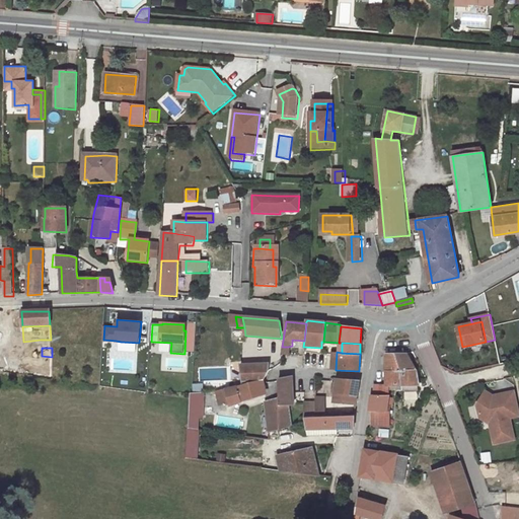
[(375,385),(375,395),(390,395),(391,385),(402,384),(397,353),(387,354),(387,384),(375,385)]
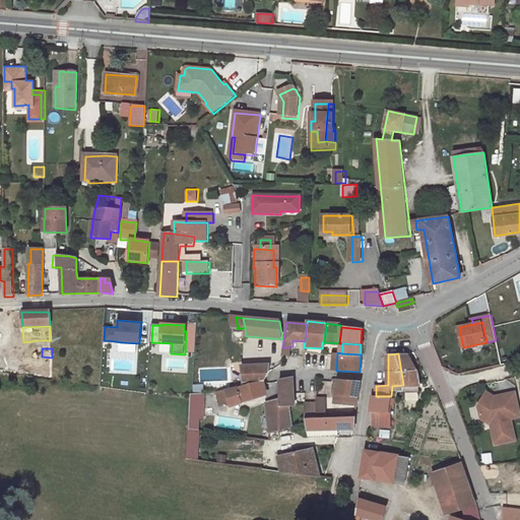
[(409,353),(398,353),(403,385),(403,392),(420,393),(420,384),(420,372),(409,353)]
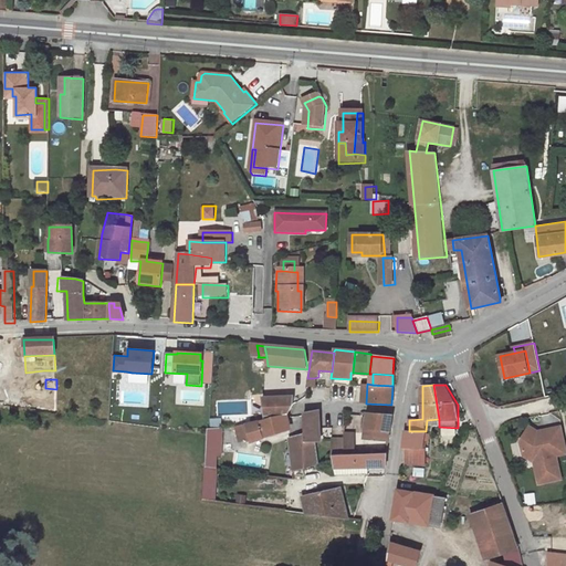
[(269,418),(286,416),(293,405),(294,397),(263,397),(264,419),(264,421),(269,420),(269,418)]
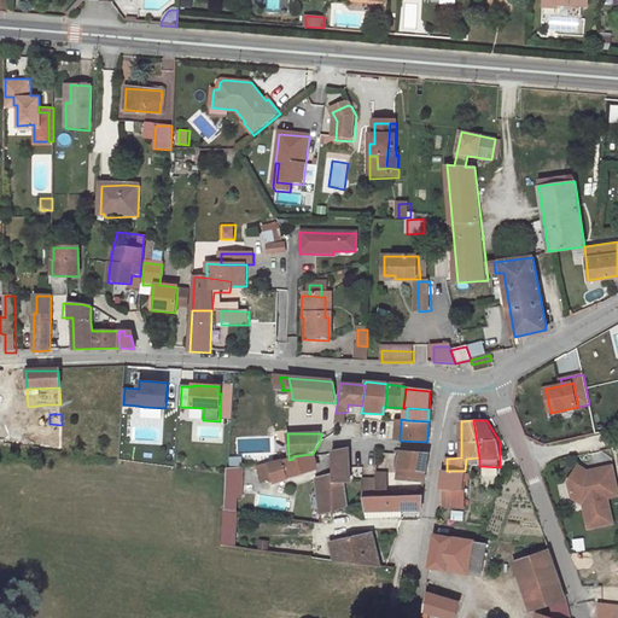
[(331,476),(333,476),(344,474),(349,474),(349,449),(345,449),(331,453),(331,476)]
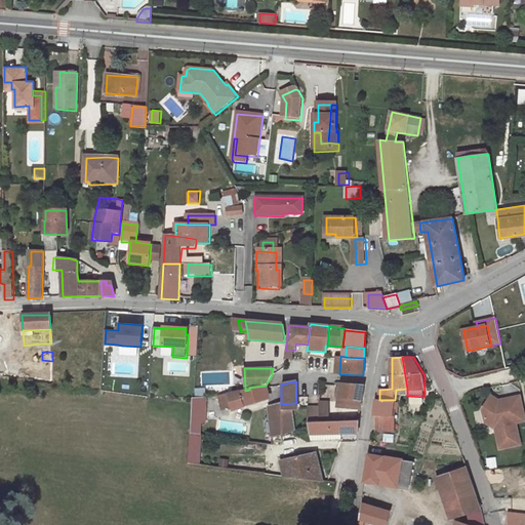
[(337,407),(361,409),(363,385),(340,382),(337,407)]
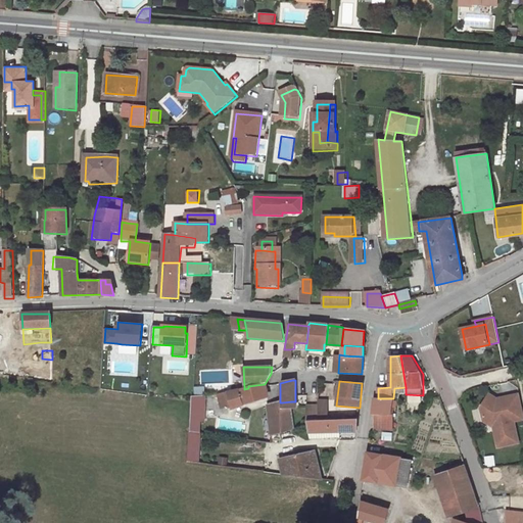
[(266,395),(265,384),(248,386),(248,388),(244,389),(244,387),(228,390),(228,392),(218,394),(221,409),(230,407),(231,410),(253,399),(266,395)]
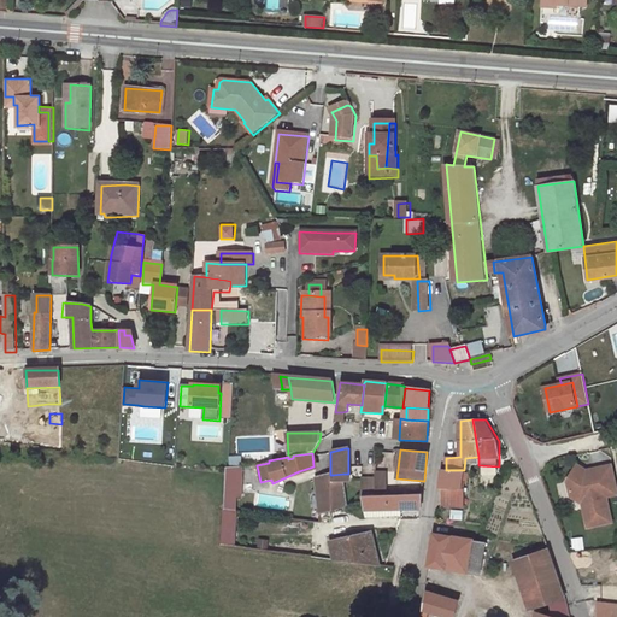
[(605,469),(595,471),(593,474),(588,471),(579,465),(569,481),(574,504),(583,501),(589,528),(613,522),(607,497),(611,497),(605,469)]
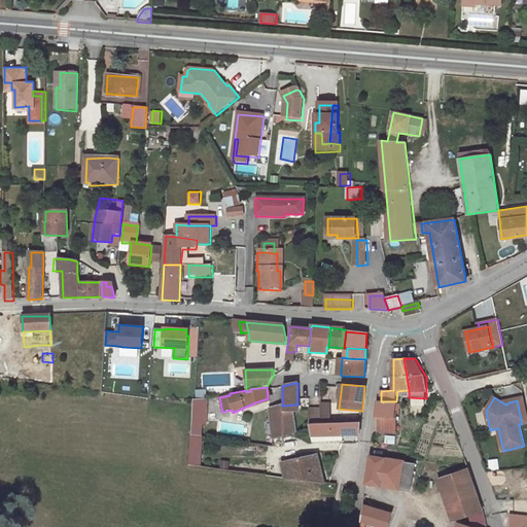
[(526,408),(525,397),(502,402),(506,405),(508,402),(517,400),(522,424),(526,422),(526,408)]
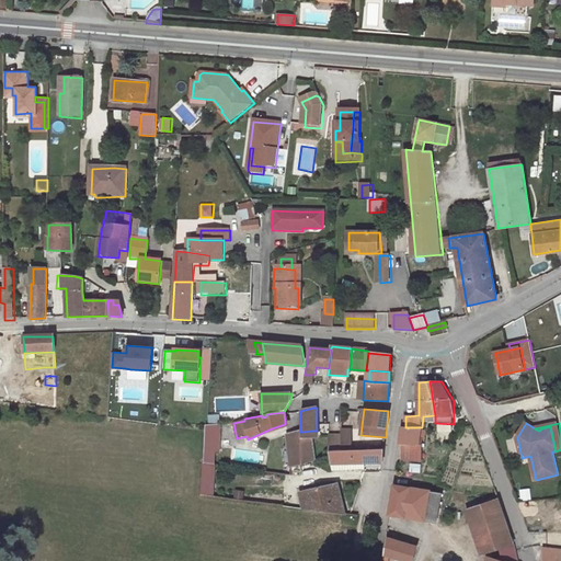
[(206,425),(206,432),(205,454),(219,451),(219,424),(206,425)]
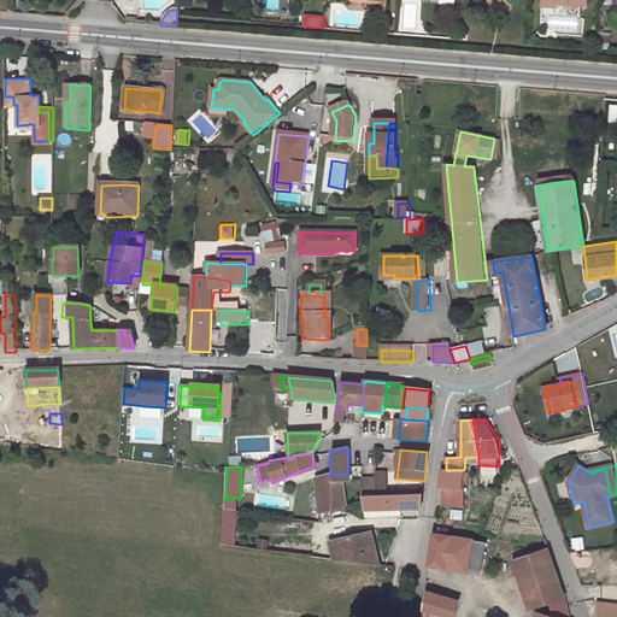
[(444,489),(460,489),(464,470),(446,470),(442,470),(440,489),(444,489)]
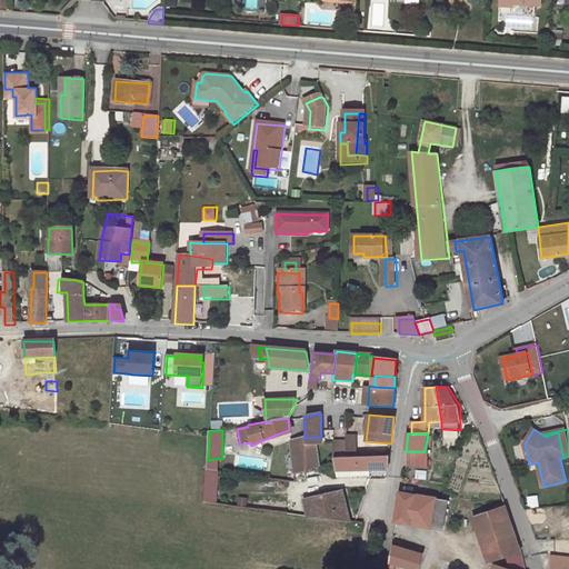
[(356,436),(346,436),(346,442),(345,456),(346,456),(355,456),(356,436)]
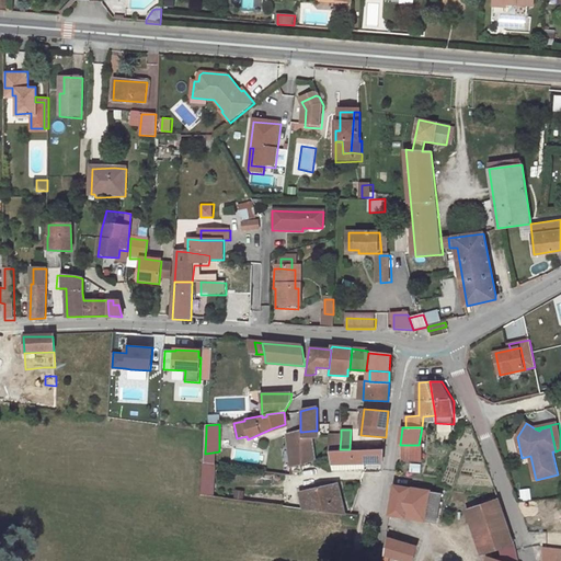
[(329,436),(329,450),(340,449),(341,436),(329,436)]
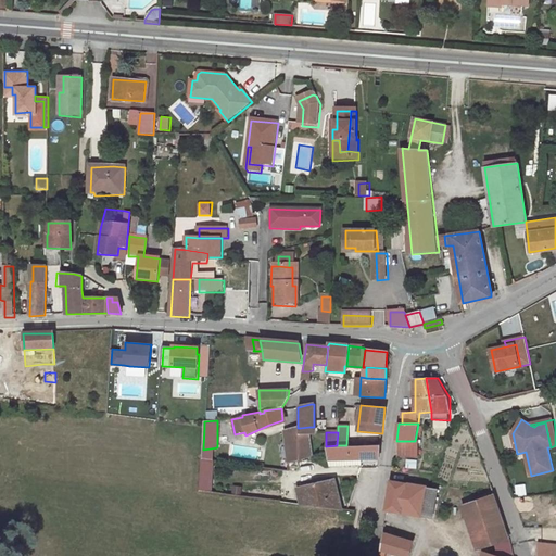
[(415,441),(400,441),(397,459),(412,462),(415,441)]
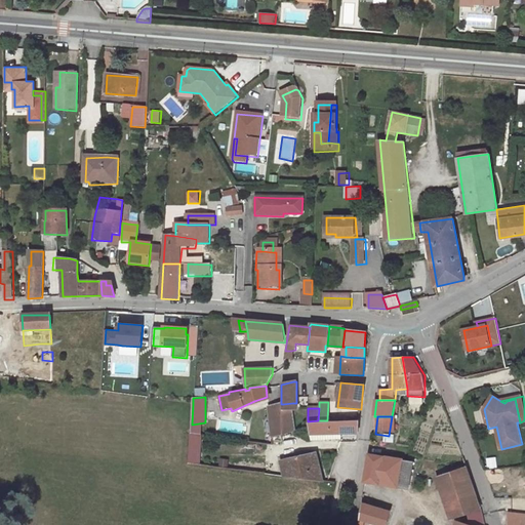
[(308,421),(309,428),(311,440),(328,440),(328,434),(358,433),(359,421),(320,423),(319,420),(318,420),(308,421)]
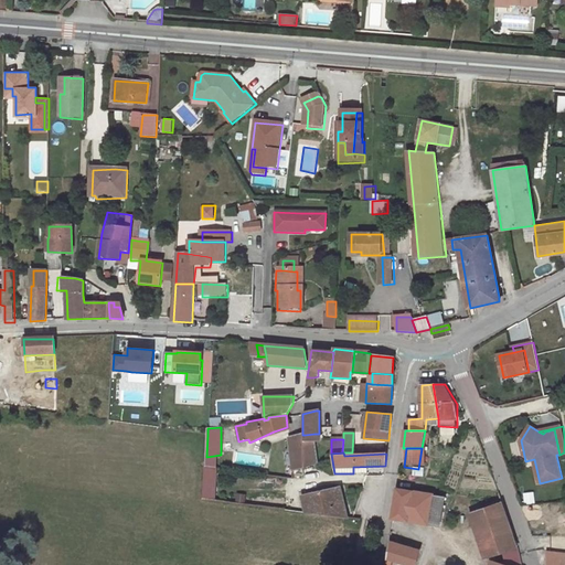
[(302,496),(307,512),(313,513),(348,516),(340,488),(302,496)]
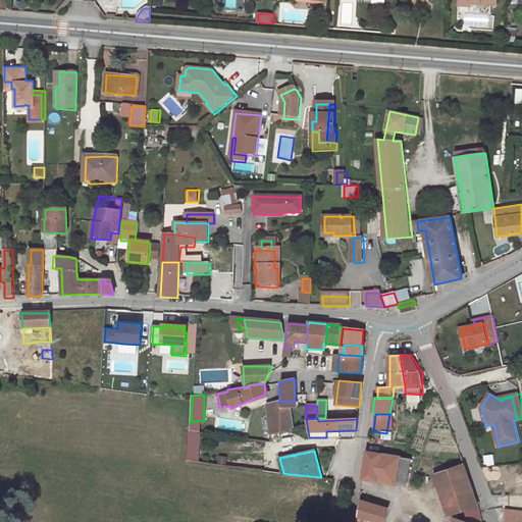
[(396,475),(399,458),(367,452),(363,479),(395,484),(396,475)]
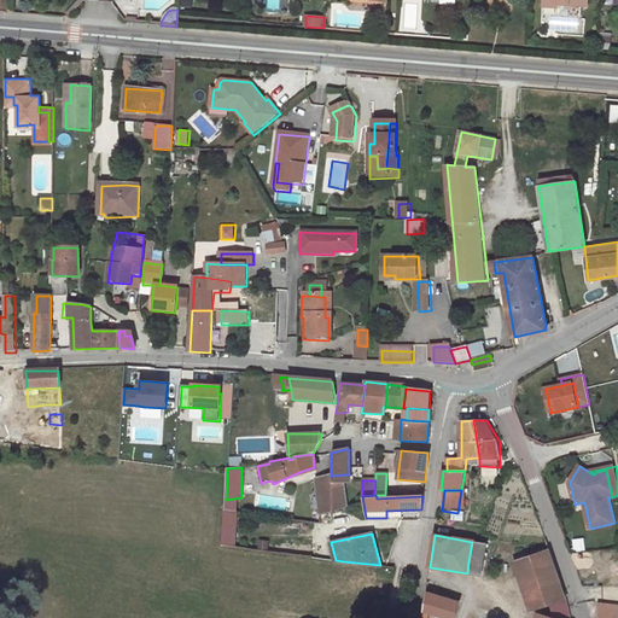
[(584,537),(573,540),(576,552),(588,549),(584,537)]
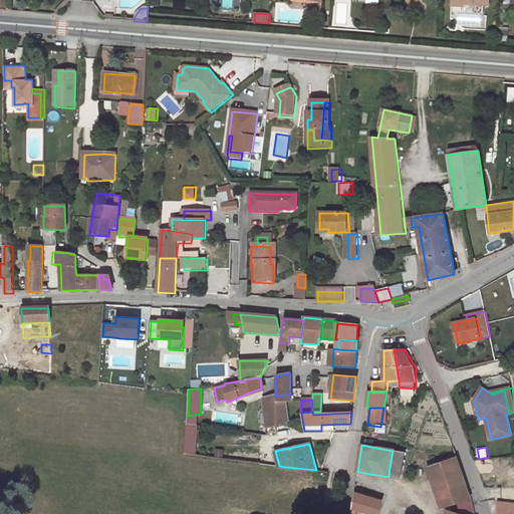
[(404,453),(393,451),(390,468),(400,470),(404,453)]
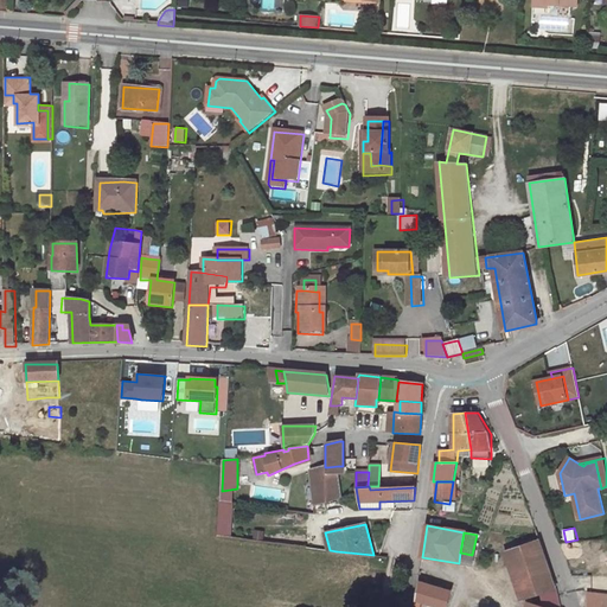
[(525,600),(556,589),(538,541),(508,553),(525,600)]
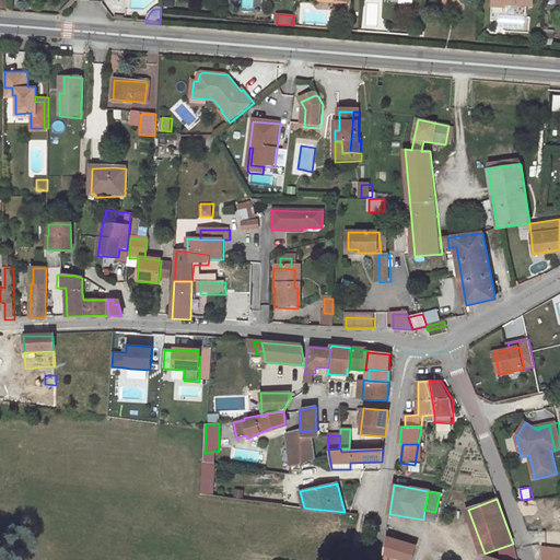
[(387,528),(384,553),(405,559),(410,559),(415,547),(393,541),(394,531),(387,528)]
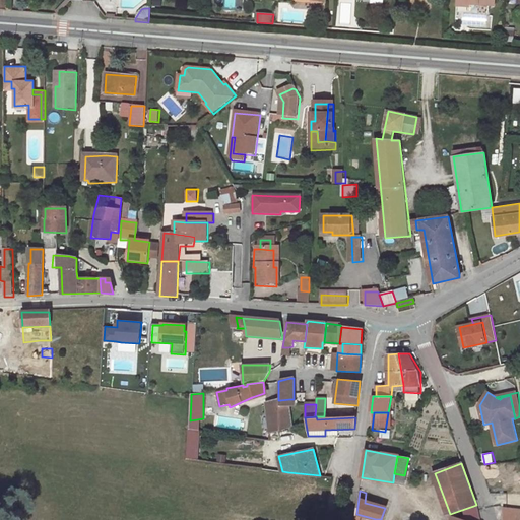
[(505,519),(513,519),(516,509),(499,505),(497,518),(505,519)]
